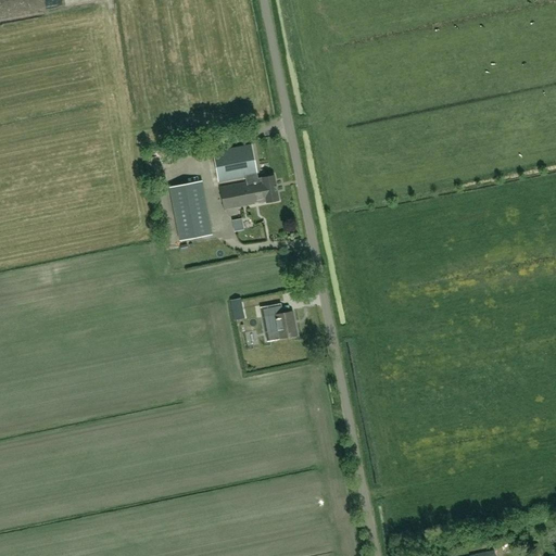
[(213,152),(219,181),(244,176),(247,181),(220,187),(225,209),(267,200),(267,202),(279,200),(274,175),(257,178),(251,144),(213,152)]
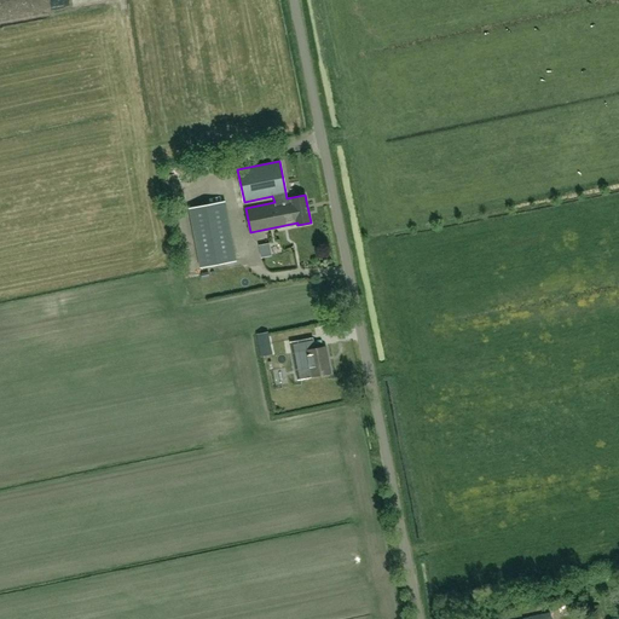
[(236,260),(225,200),(189,207),(201,266),(236,260)]
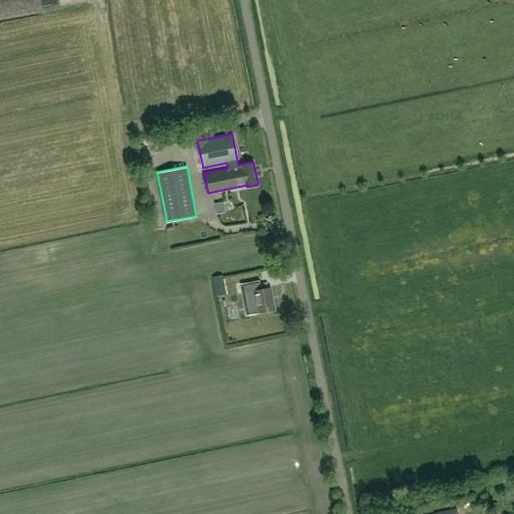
[(275,309),(270,287),(255,290),(259,312),(275,309)]
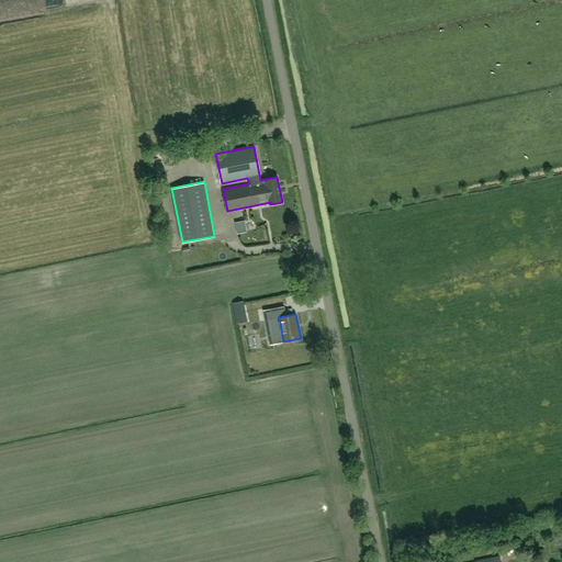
[(255,324),(247,325),(249,336),(257,335),(255,324)]
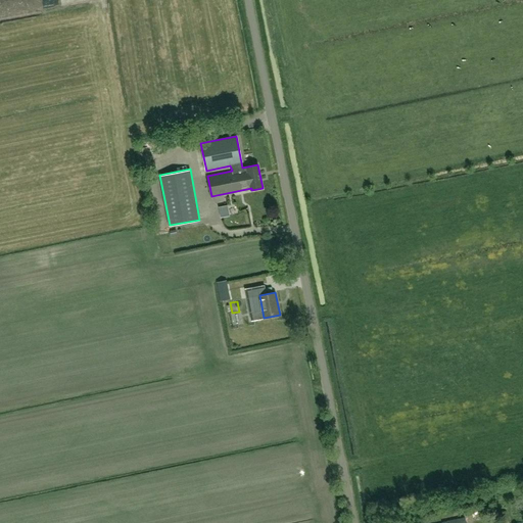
[(220,327),(202,329),(203,340),(221,338),(220,327)]
